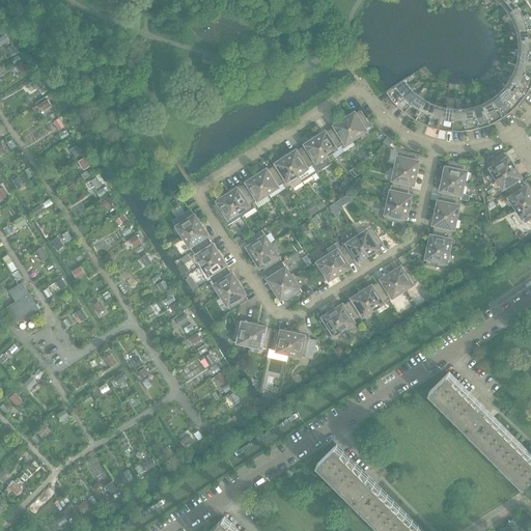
[(511,11),(528,0),(508,0),(502,5),(503,7),(506,5),(511,11)]
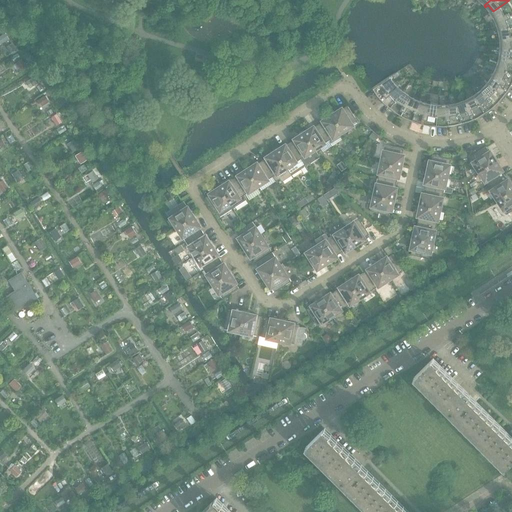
[(511,12),(511,1),(511,0),(509,0),(493,11),(496,17),(493,19),(494,21),(511,12)]
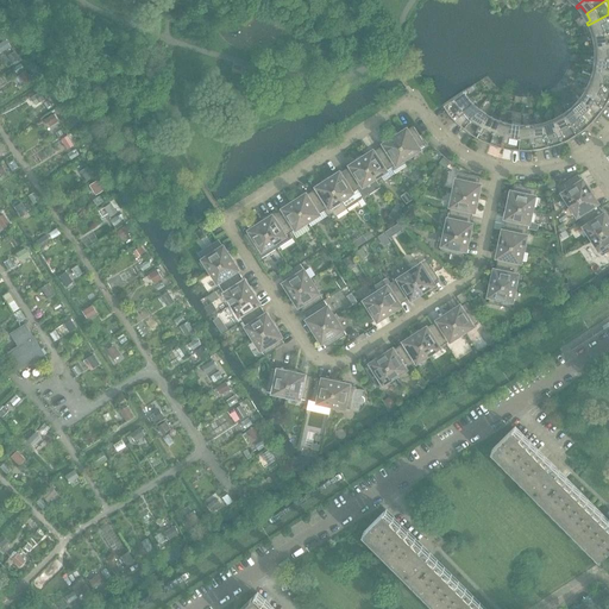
[(608,30),(608,14),(588,25),(588,26),(592,25),(595,33),(608,30)]
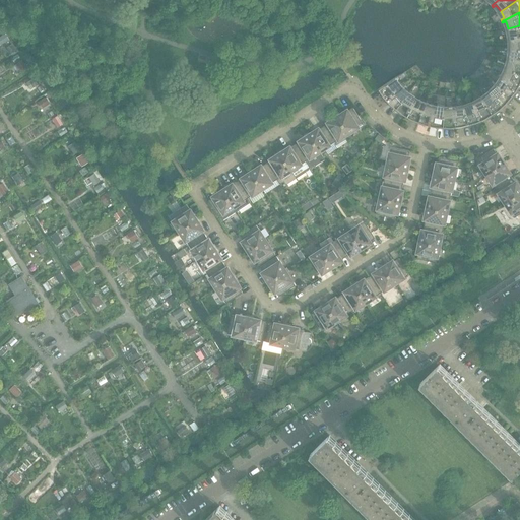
[(519,25),(508,28),(510,37),(506,37),(506,39),(519,37),(519,25)]
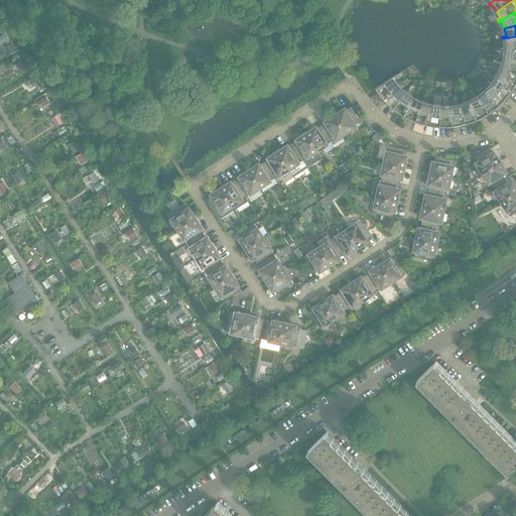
[(515,47),(515,36),(502,38),(502,40),(506,40),(506,47),(515,47)]
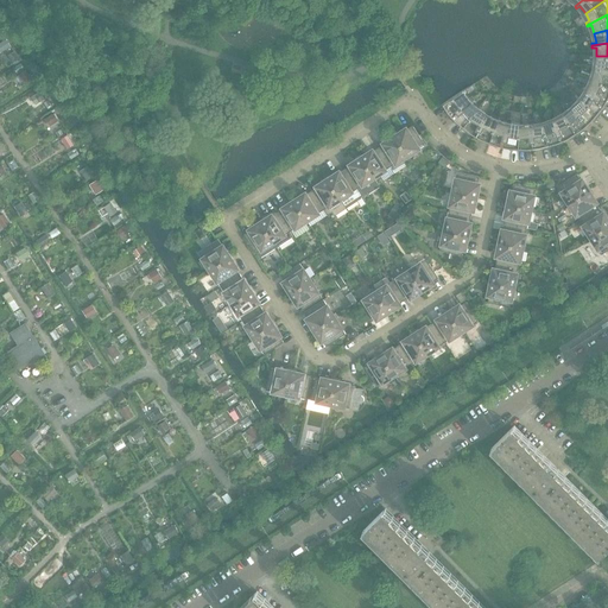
[(607,56),(596,56),(595,65),(591,64),(590,67),(607,70),(607,56)]
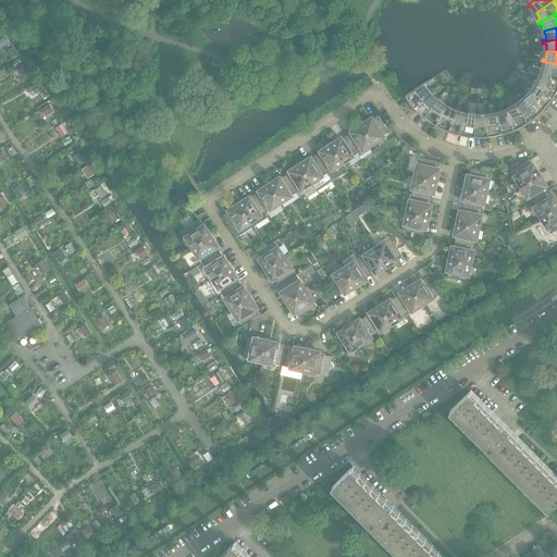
[(556,64),(541,61),(541,63),(544,64),(542,72),(556,77),(556,64)]
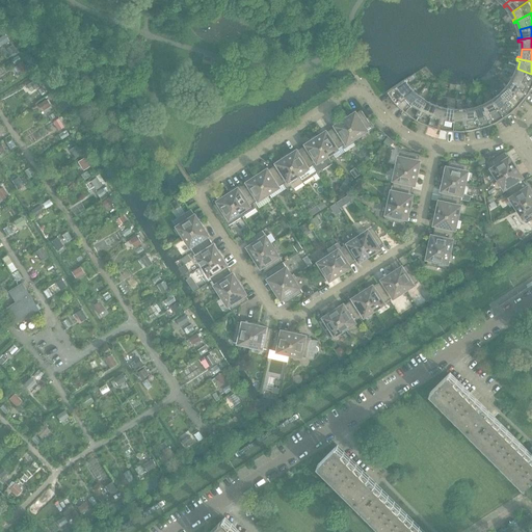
[(22,62),(17,65),(22,73),(27,70),(22,62)]
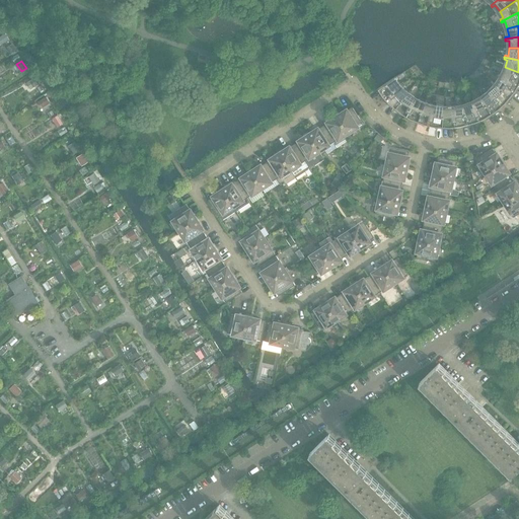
[(518,72),(505,67),(502,74),(499,72),(498,74),(518,85),(518,83),(518,72)]
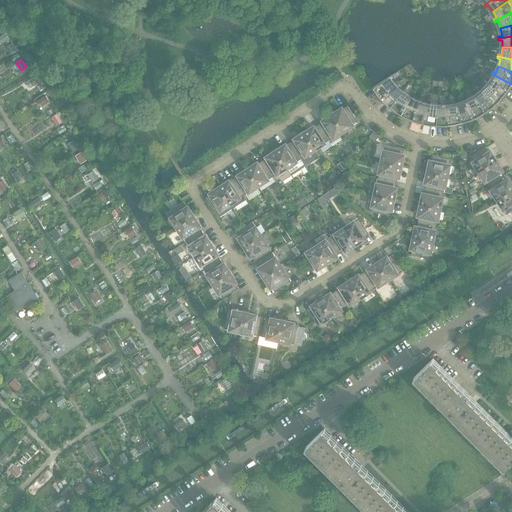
[(508,89),(511,84),(491,73),(490,74),(493,76),(489,83),(505,96),(510,90),(508,89)]
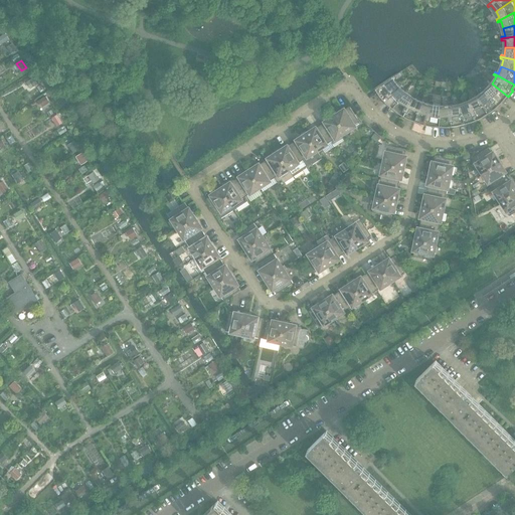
[(33,77),(26,82),(29,88),(36,82),(33,77)]
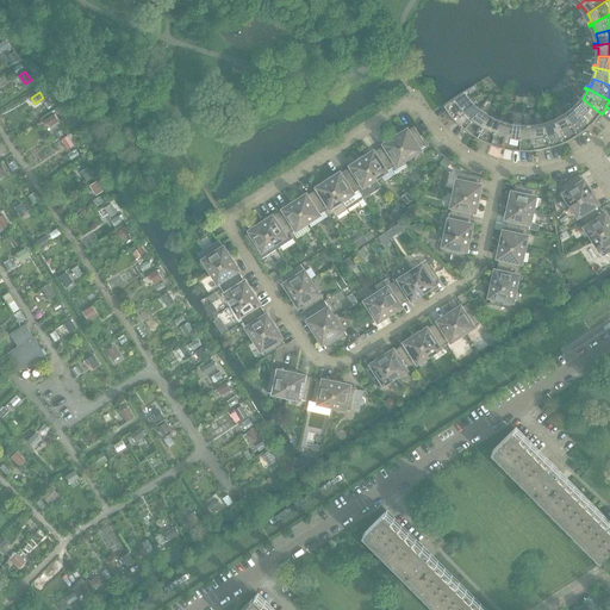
[(454,117),(474,98),(473,97),(470,99),(464,92),(442,105),(448,113),(450,112),(454,117)]
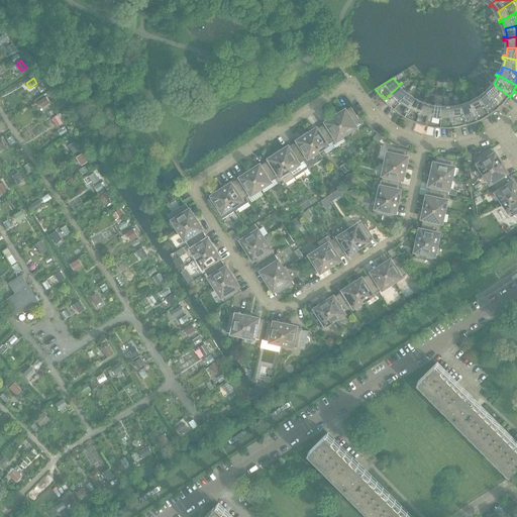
[(393,109),(406,92),(401,87),(403,84),(402,83),(385,99),(388,102),(387,104),(393,109)]
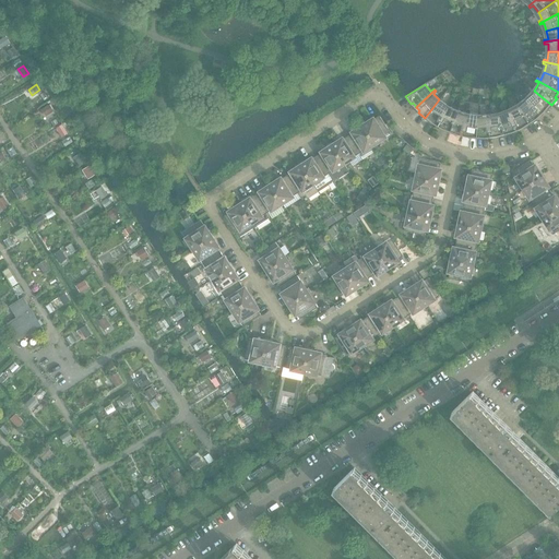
[(551,105),(534,91),(527,96),(525,94),(523,95),(540,114),(544,110),(546,111),(551,105)]
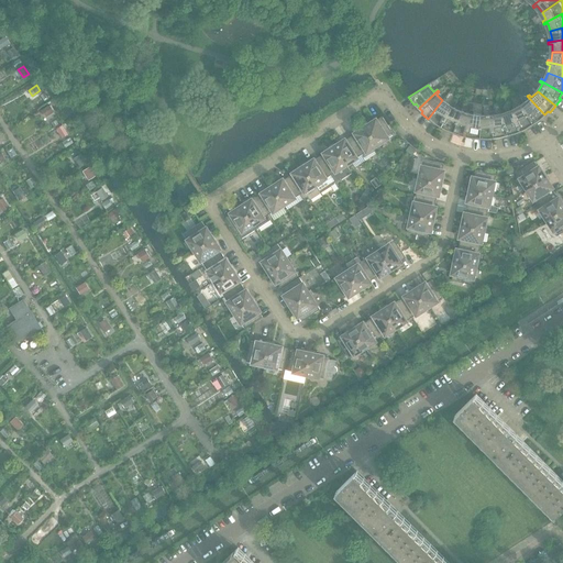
[(544,114),(527,96),(526,97),(528,100),(521,105),(521,106),(533,125),(542,120),(540,118),(544,114)]
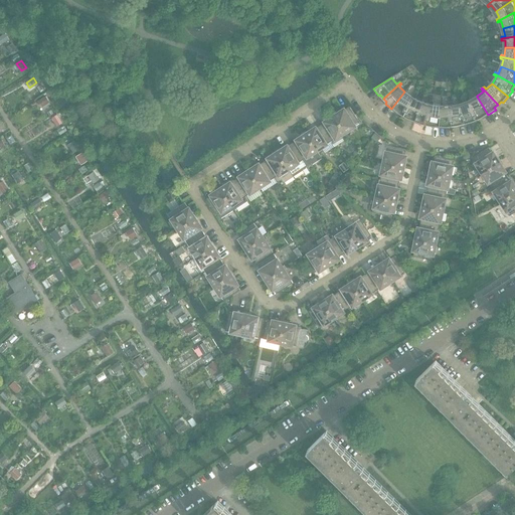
[(403,115),(414,94),(413,94),(411,97),(404,92),(391,109),(397,114),(398,112),(403,115)]
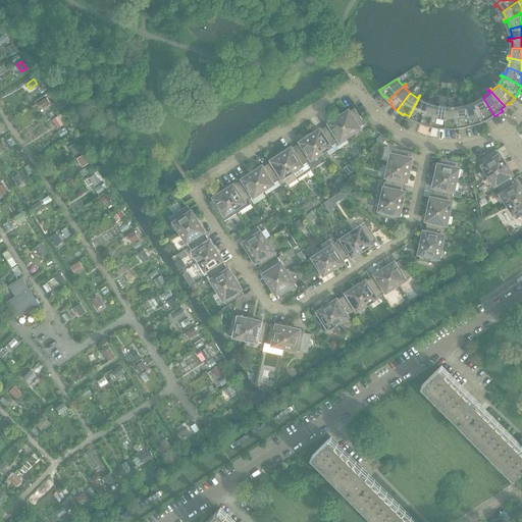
[(419,123),(427,103),(420,100),(422,96),(420,95),(409,116),(413,118),(412,120),(419,123)]
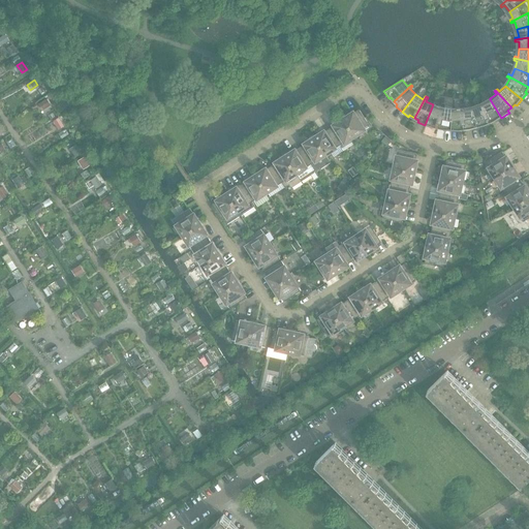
[(47,99),(38,103),(42,109),(50,104),(47,99)]
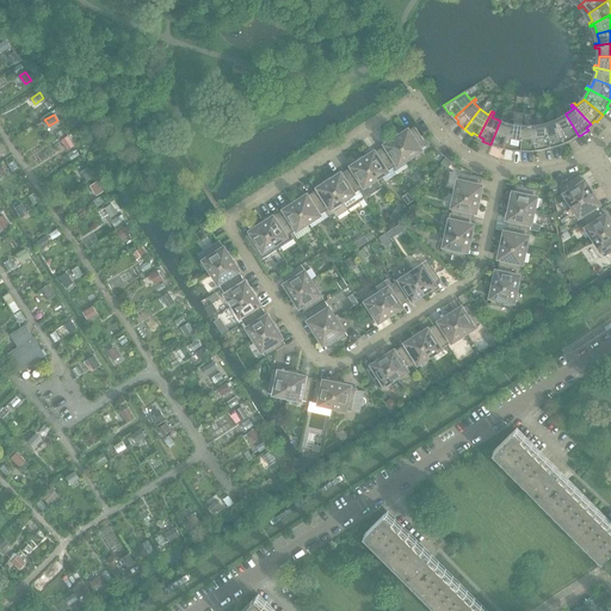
[(579,136),(566,115),(557,118),(556,115),(554,116),(566,141),(571,139),(572,141),(579,136)]
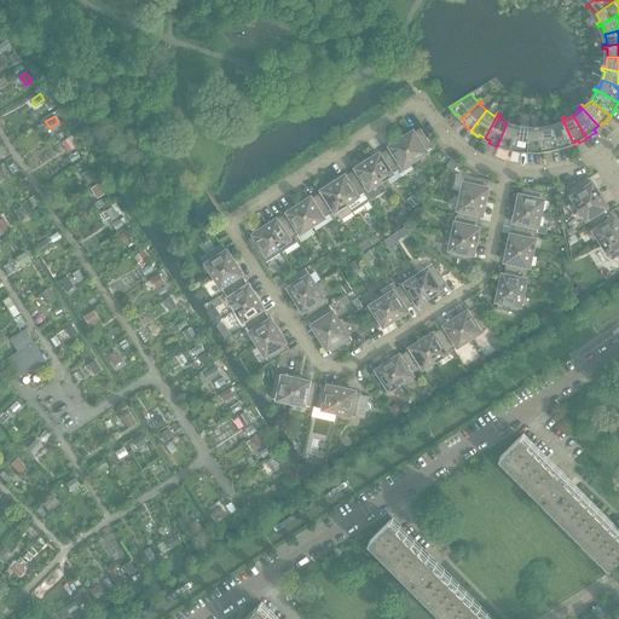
[(573,143),(561,117),(560,117),(561,122),(553,125),(551,125),(557,150),(568,148),(567,145),(573,143)]
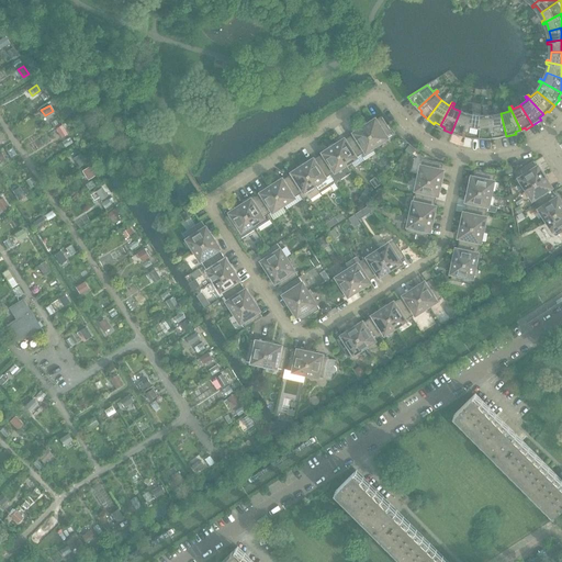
[(465,135),(471,110),(469,110),(468,113),(460,111),(451,133),(459,136),(460,134),(465,135)]
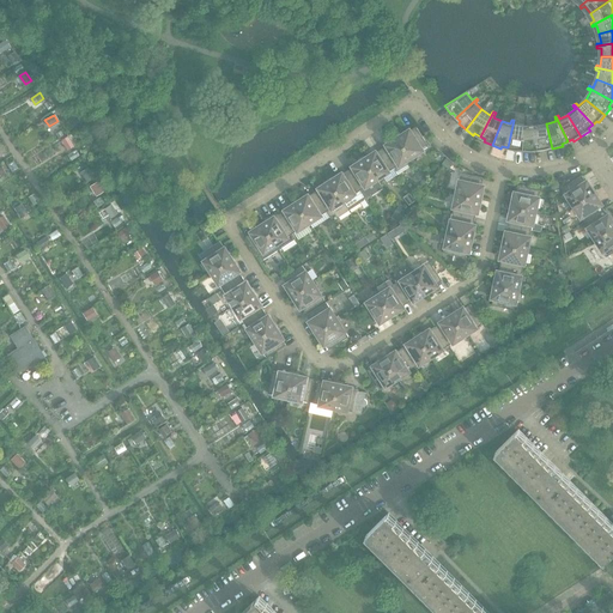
[(522,152),(525,126),(515,125),(516,120),(514,120),(508,147),(514,149),(514,151),(522,152)]
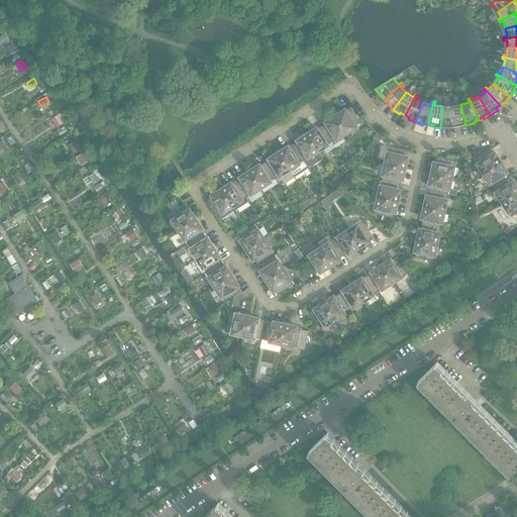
[(453,125),(451,102),(449,102),(449,106),(442,106),(440,128),(448,128),(448,126),(453,125)]
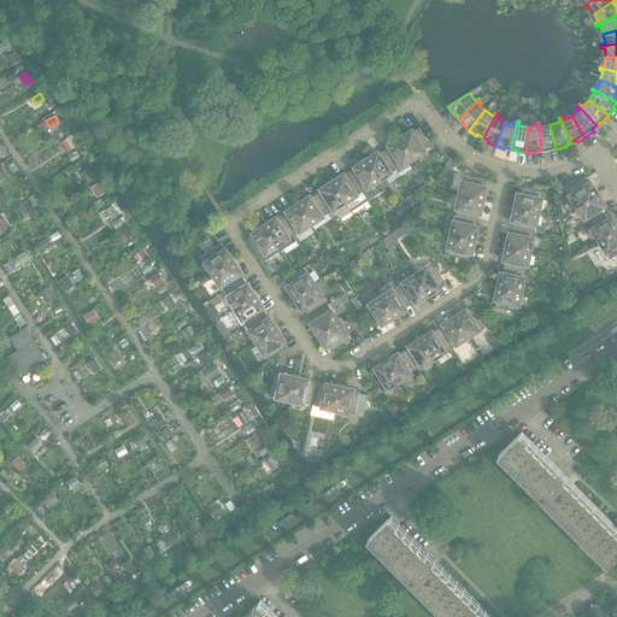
[(556,150),(550,124),(541,125),(541,122),(539,122),(541,150),(547,150),(548,152),(556,150)]
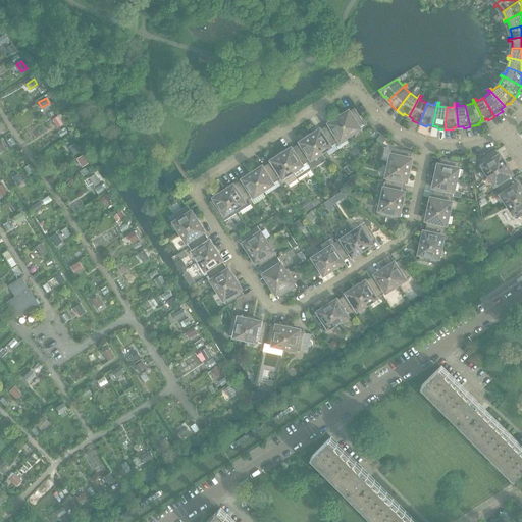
[(365,124),(359,116),(354,108),(349,111),(349,110),(338,116),(351,136),(353,135),(352,133),(365,124)]
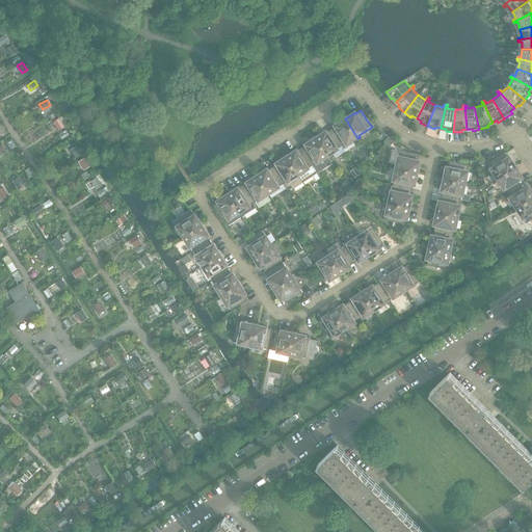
[(58,118),(53,122),(58,130),(63,126),(58,118)]
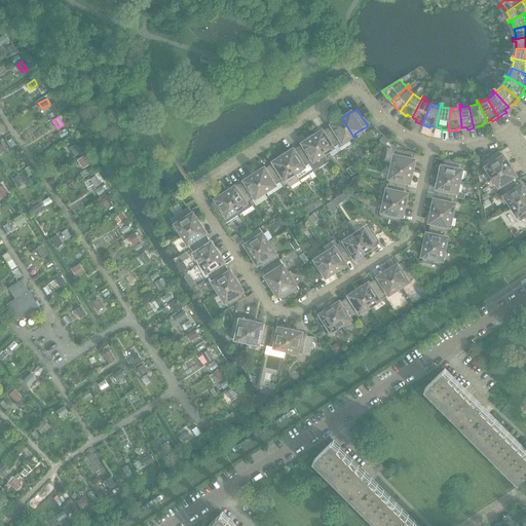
[(353,137),(341,117),(332,123),(332,124),(328,127),(341,150),(351,144),(347,138),(350,136),(351,138),(353,137)]
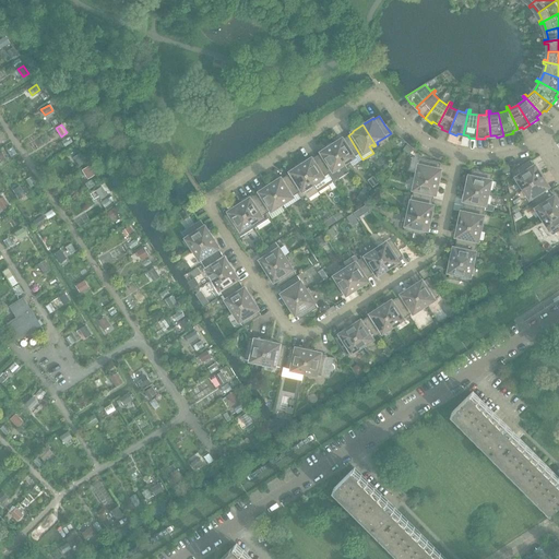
[(363,159),(348,135),(343,139),(342,138),(332,144),(344,163),(348,159),(353,166),(363,159)]
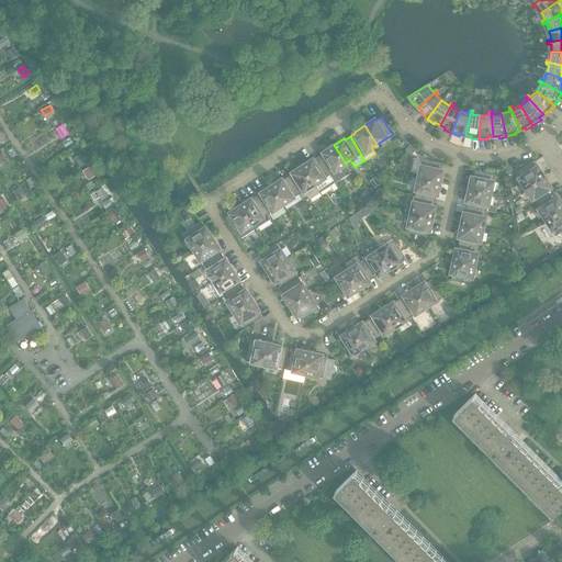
[(351,172),(346,164),(334,145),(323,152),(324,153),(318,156),(335,181),(339,178),(340,179),(351,172)]
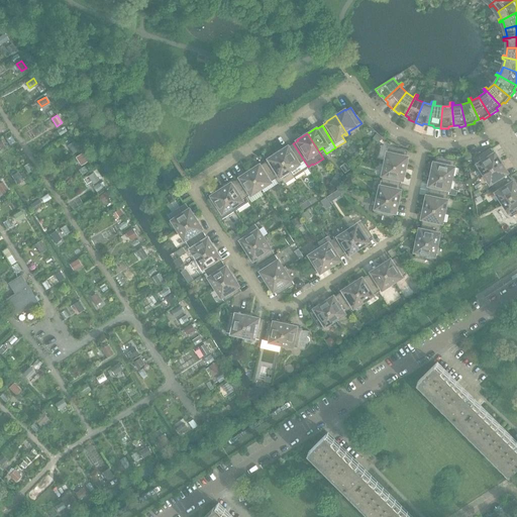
[(379,143),(383,137),(376,133),(373,138),(379,143)]
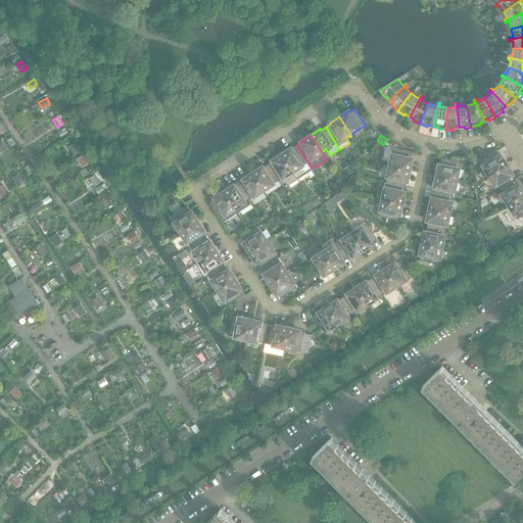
[(75,143),(68,146),(74,154),(80,151),(75,143)]
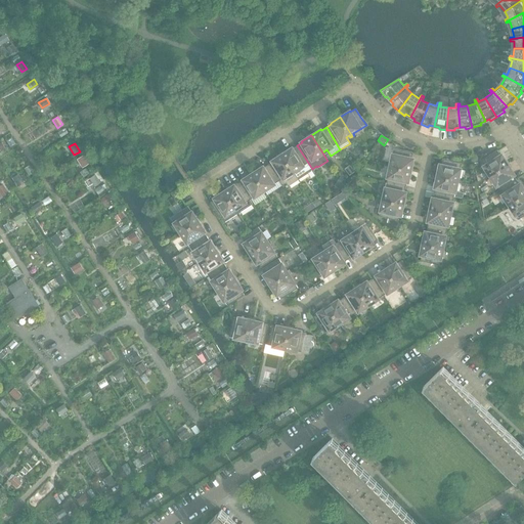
[(312,169),(297,145),(293,148),(292,147),(282,154),(298,179),(308,173),(308,172),(312,169)]
